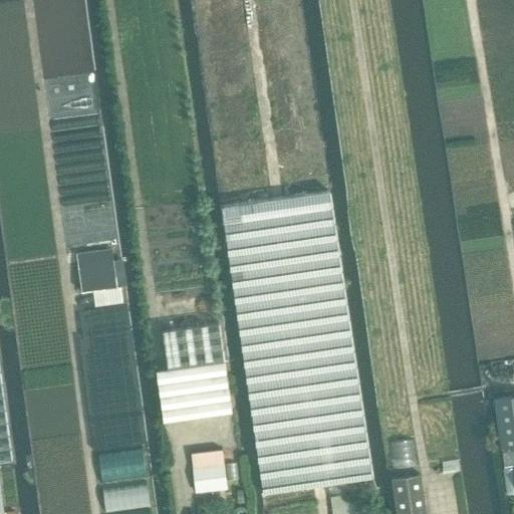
[(326,182),(220,198),(263,494),(368,479),(326,182)]
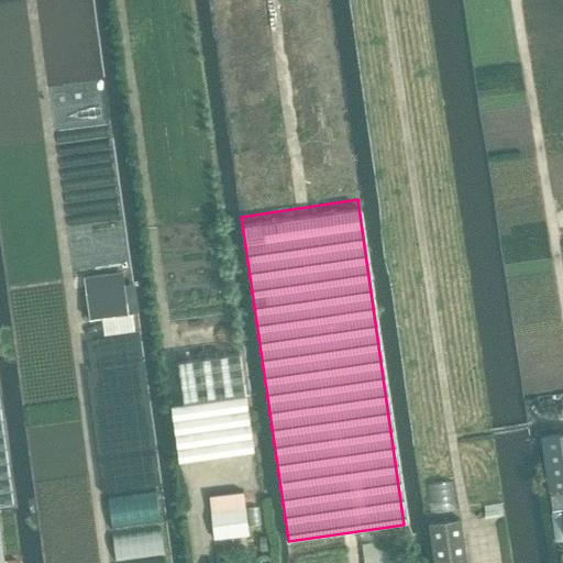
[(85,289),(89,320),(127,315),(122,285),(85,289)]
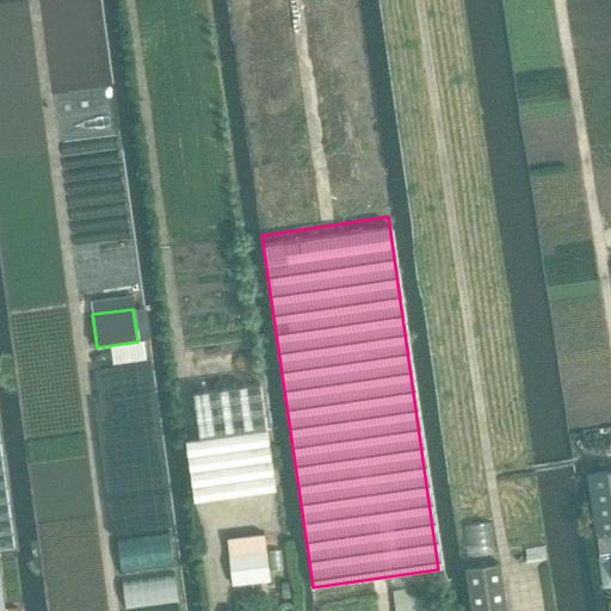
[(191,390),(198,436),(184,438),(192,500),(272,488),(258,381),(191,390)]
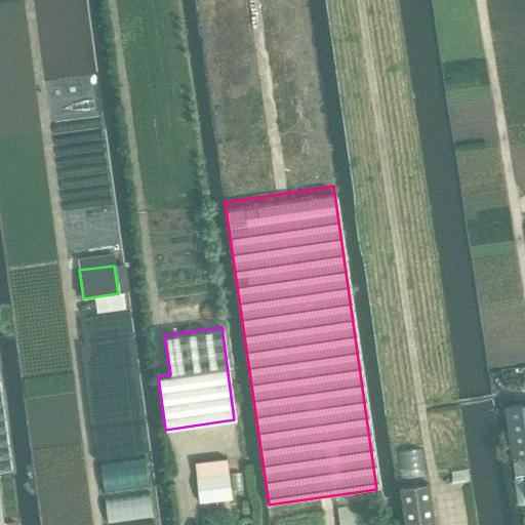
[(0,472),(13,471),(0,366),(0,472)]
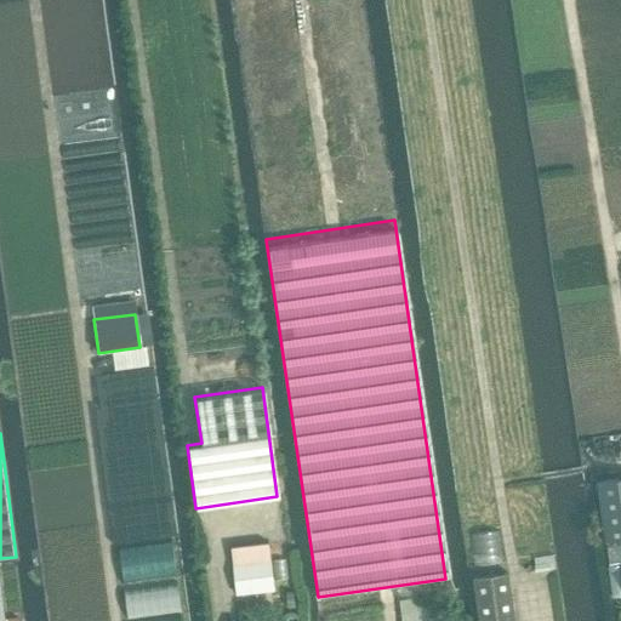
[(620,478),(596,482),(604,541),(620,539),(620,478)]
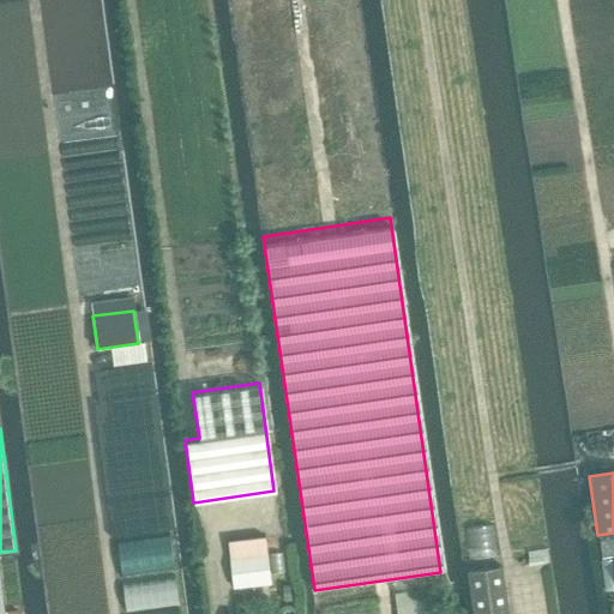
[(263,535),(227,541),(235,588),(244,587),(244,591),(254,590),(253,585),(271,583),(263,535)]
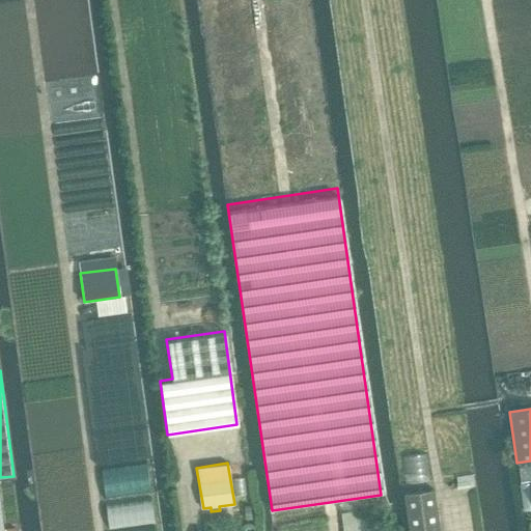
[(438,530),(432,488),(403,493),(409,530),(438,530)]
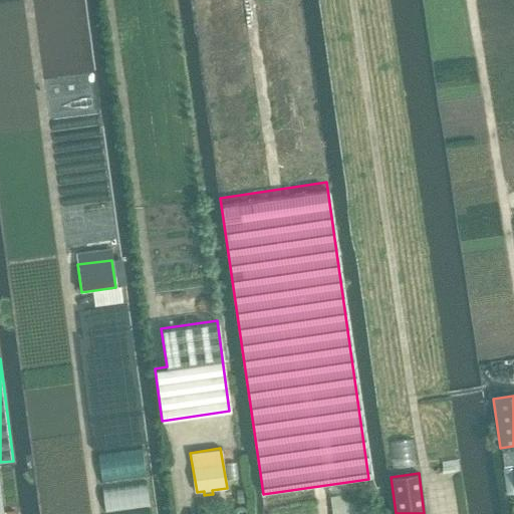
[(329,496),(331,513),(364,513),(362,491),(329,496)]
